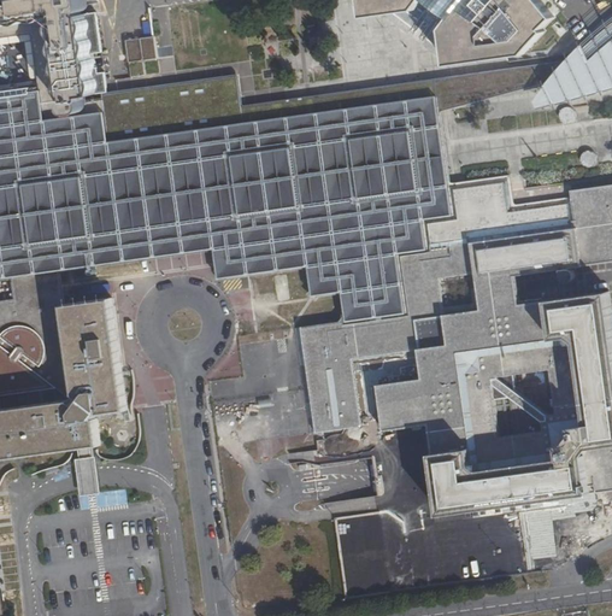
[(63,103),(81,100),(81,94),(94,93),(93,81),(90,75),(93,70),(92,63),(88,57),(89,50),(88,42),(86,35),(84,22),(80,10),(83,9),(83,6),(84,5),(82,0),(0,0),(0,23),(9,18),(16,21),(19,19),(22,17),(27,16),(30,16),(35,17),(39,17),(48,12),(52,11),(53,13),(53,19),(53,28),(56,34),(54,37),(54,44),(54,48),(57,52),(59,56),(58,62),(57,68),(60,74),(59,80),(58,87),(62,94),(65,97),(63,103)]
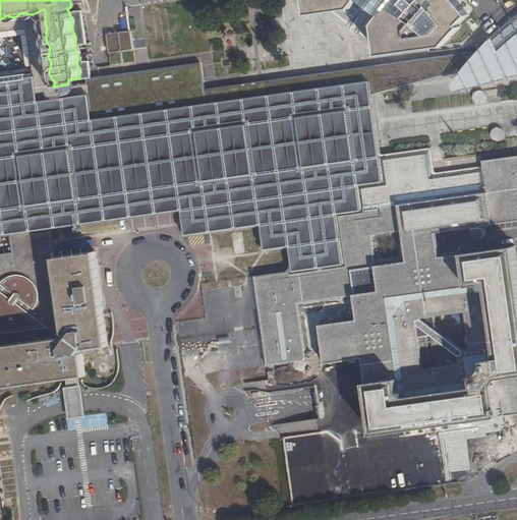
[(304,0),(306,13),(320,11),(348,6),(351,7),(356,9),(358,9),(361,12),(365,15),(369,18),(375,22),(379,55),(425,48),(445,45),(460,26),(458,23),(467,14),(455,0),(304,0)]
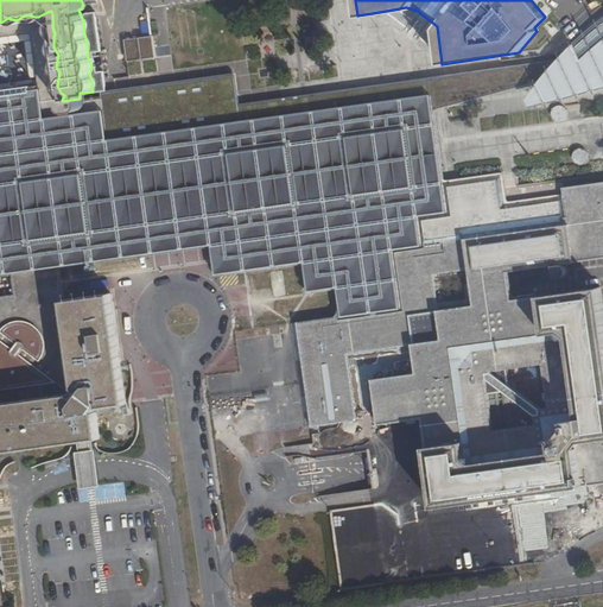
[(545,77),(529,97),(552,119),(602,105),(602,23),(584,37),(567,51),(563,57),(560,58),(552,68),(545,77)]
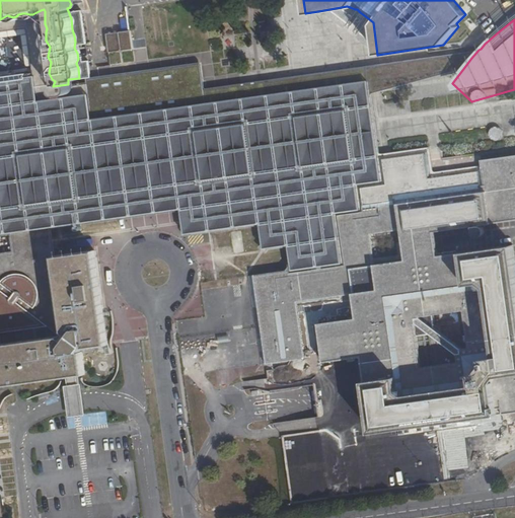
[(365,83),(366,92),(370,91),(465,66),(471,58),(479,50),(373,66),(363,68),(365,83)]
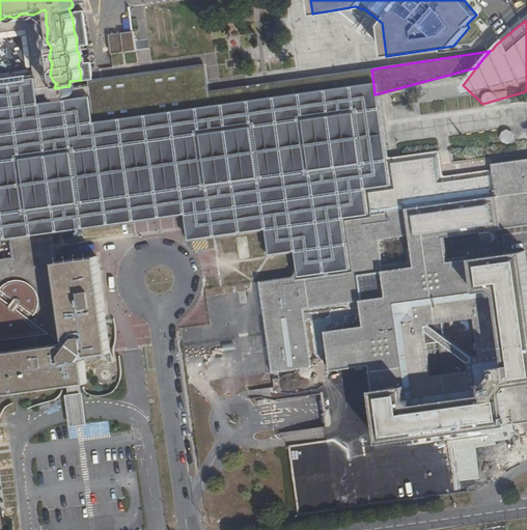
[(216,90),(204,91),(202,79),(200,63),(189,64),(85,80),(86,83),(86,84),(83,84),(80,84),(70,86),(54,88),(33,90),(30,73),(0,77),(0,238),(134,220),(154,217),(183,213),(186,240),(244,231),(262,228),(267,254),(266,255),(267,256),(268,257),(271,254),(290,251),(292,259),(294,276),(340,269),(347,268),(342,235),(341,228),(339,217),(365,213),(362,188),(387,185),(383,158),(383,154),(376,105),(375,94),(373,85),(371,70),(351,72),(339,74),(314,77),(301,79),(295,80),(275,82),(262,84),(216,90)]
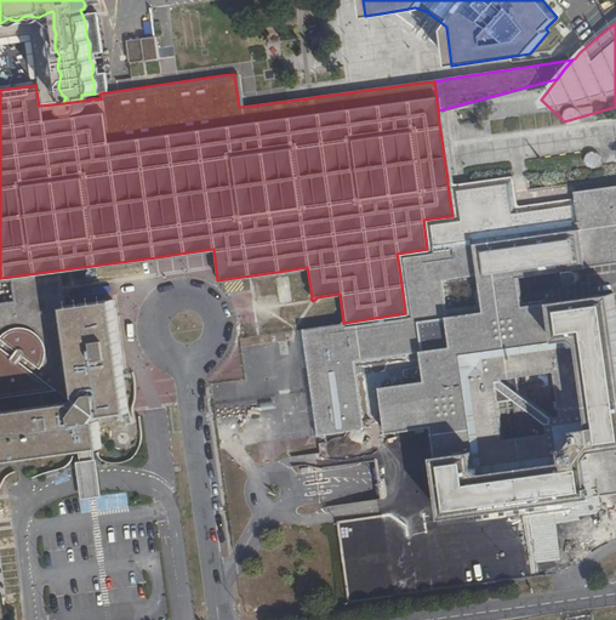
[(427,249),(397,254),(399,267),(400,276),(405,313),(398,314),(343,323),(300,329),(315,433),(359,427),(349,360),(416,351),(421,380),(377,386),(383,432),(426,426),(431,459),(439,517),(589,495),(615,491),(615,364),(606,294),(552,301),(518,306),(513,278),(541,273),(543,278),(545,283),(547,284),(552,285),(554,284),(558,282),(559,277),(560,273),(559,271),(615,261),(615,183),(570,191),(571,198),(512,206),(509,183),(508,178),(508,177),(463,182),(448,185),(452,216),(423,220),(427,249)]
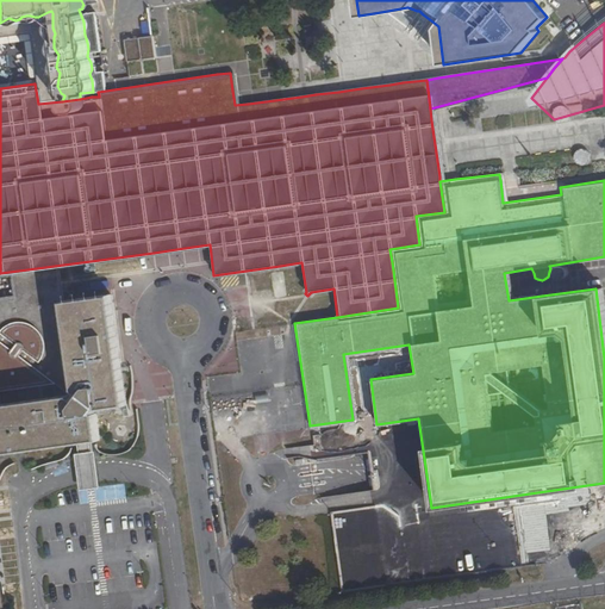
[(0,387),(51,381),(68,393),(0,402),(0,452),(74,442),(75,454),(82,453),(88,453),(86,441),(97,440),(93,411),(95,409),(97,408),(99,406),(123,405),(107,293),(58,300),(72,387),(35,360),(38,354),(39,346),(39,342),(39,339),(35,331),(30,325),(29,325),(23,322),(16,321),(11,321),(7,322),(1,324),(0,325),(0,387)]
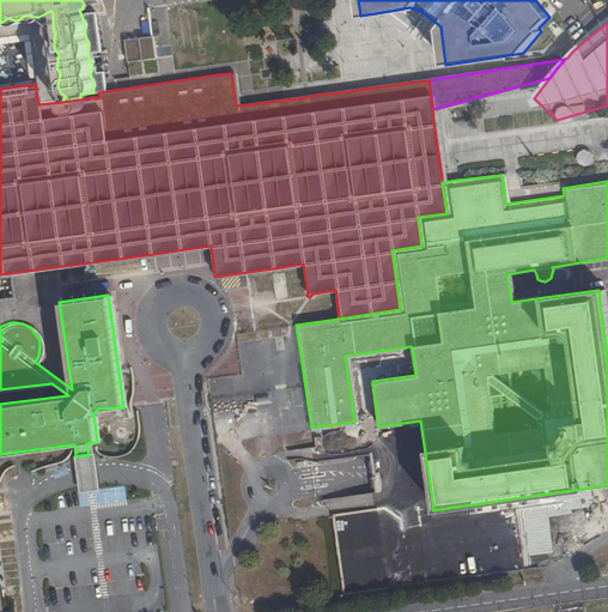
[(89,455),(76,456),(72,456),(77,494),(97,491),(92,454),(89,455)]
